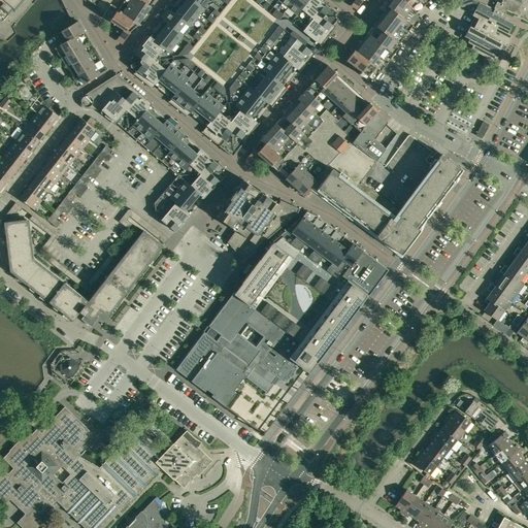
[(0,0),(0,1),(3,4),(1,7),(8,13),(12,8),(15,8),(18,5),(18,2),(20,0),(0,0)]
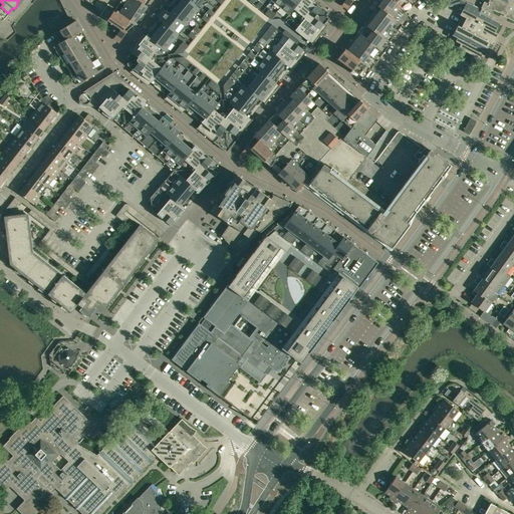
[(83,0),(93,6),(96,10),(96,11),(102,3),(101,2),(98,0),(83,0)]
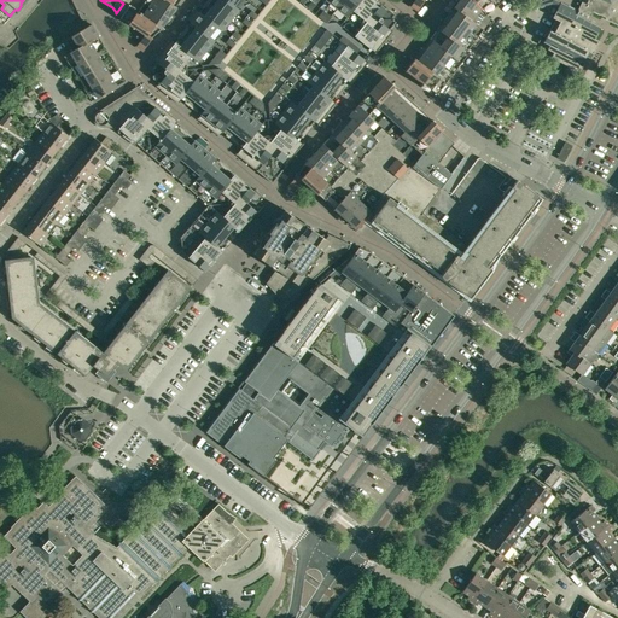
[(138,47),(138,48),(139,50),(141,51),(143,50),(144,50),(151,39),(159,30),(180,0),(145,0),(138,13),(123,4),(116,13),(120,18),(145,35),(138,45),(138,47)]
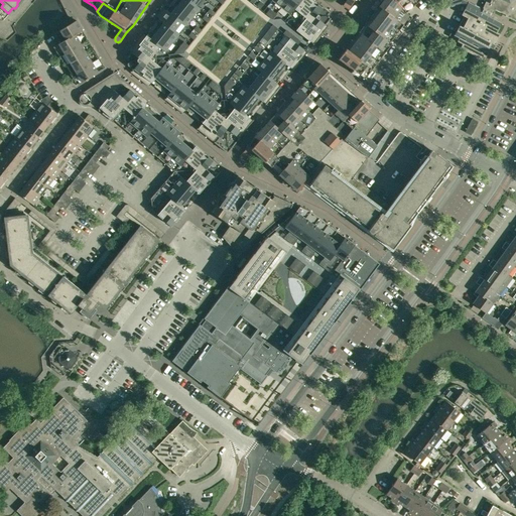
[(217,0),(257,0),(258,1),(309,41),(329,18),(328,17),(328,15),(329,14),(310,0),(174,0),(128,59),(129,60),(129,62),(128,63),(226,142),(227,141),(229,141),(303,49),(283,33),(283,34),(273,35),(273,34),(223,97),(172,56),(217,0)]
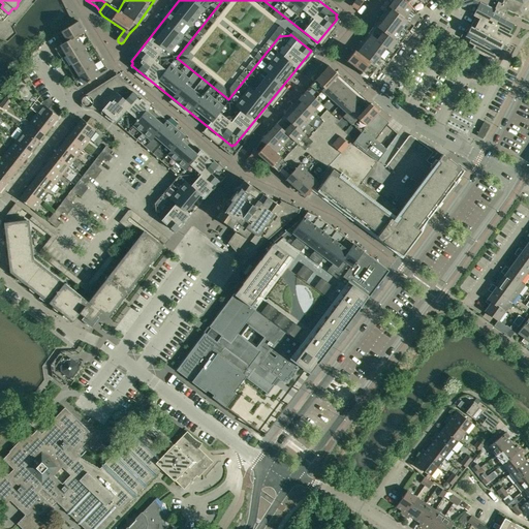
[(263,0),(222,0),(177,58),(228,99),(280,35),(280,36),(290,35),(290,34),(311,51),(316,44),(317,42),(265,1),(263,0)]
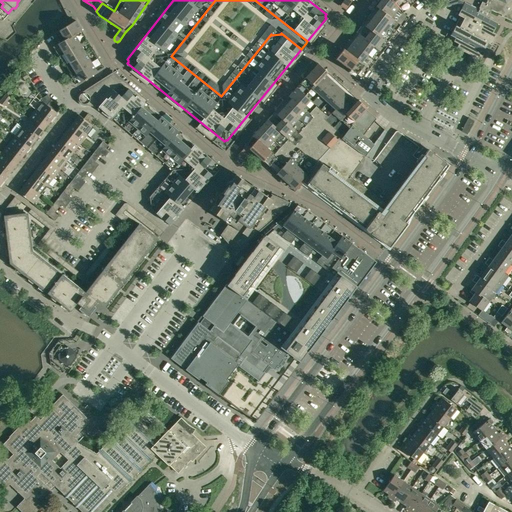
[(362,78),(375,61),(389,43),(387,42),(400,26),(402,27),(409,18),(403,13),(417,0),(380,0),(336,58),(348,68),(347,70),(348,71),(348,72),(355,76),(356,74),(362,78)]
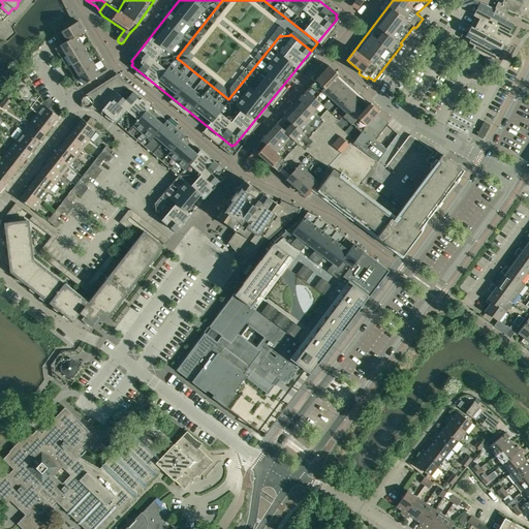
[(475,42),(471,49),(471,50),(486,57),(484,63),(493,67),(498,58),(495,56),(496,53),(497,54),(498,54),(498,53),(499,53),(501,49),(505,51),(509,42),(512,36),(508,34),(515,24),(496,14),(492,12),(492,8),(479,2),(475,0),(466,0),(464,0),(463,0),(455,0),(463,6),(472,4),(477,7),(473,16),(475,17),(466,35),(462,33),(462,34),(463,34),(461,37),(470,42),(470,41),(471,40),(475,42)]
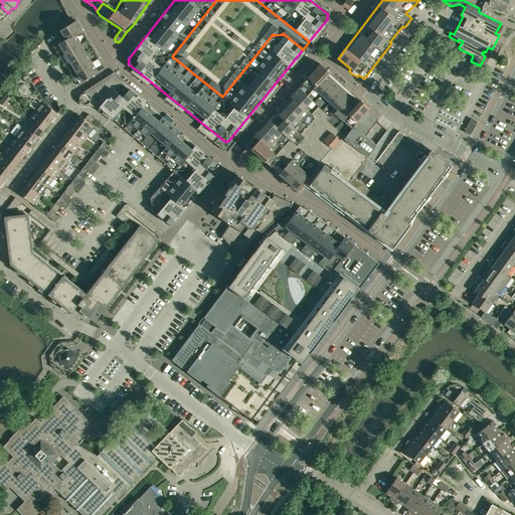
[(514,0),(483,0),(483,1),(485,2),(482,8),(492,13),(494,10),(502,14),(503,13),(505,14),(504,16),(514,21),(514,0)]
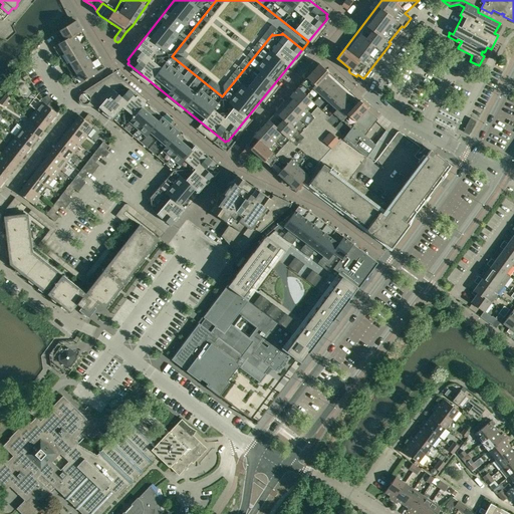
[(86,79),(104,68),(75,21),(54,34),(59,43),(52,47),(76,85),(84,80),(85,81),(87,80),(86,79)]
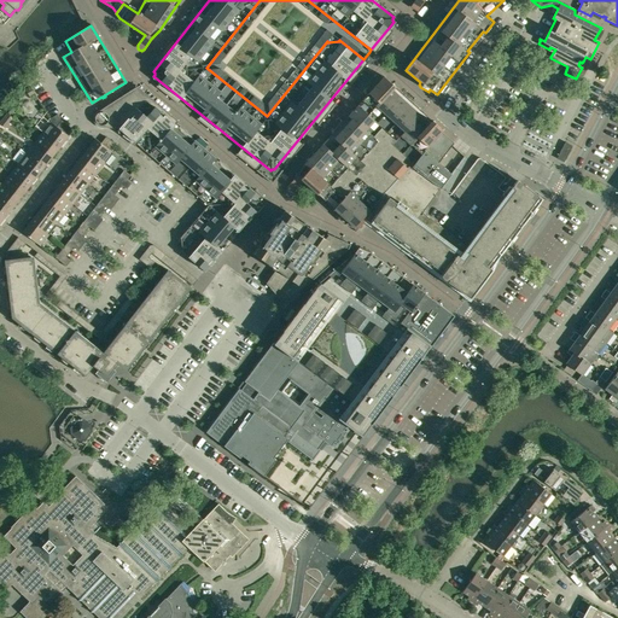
[(303,181),(313,190),(354,227),(355,226),(357,228),(366,220),(375,227),(439,275),(441,277),(443,280),(447,281),(470,298),(491,269),(490,268),(542,198),(535,193),(519,182),(470,249),(462,244),(423,214),(441,188),(452,175),(438,163),(454,144),(441,132),(443,130),(384,77),(356,108),(304,164),(298,175),(290,184),(290,185),(289,186),(290,187),(290,188),(291,190),(292,190),(293,190),(295,190),(296,188),(303,181)]
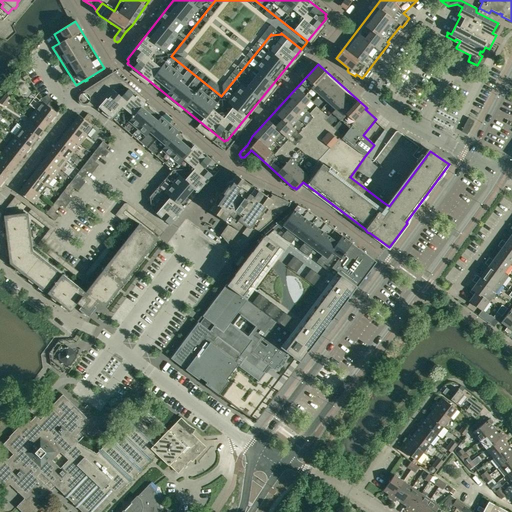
[(97,110),(101,113),(102,113),(108,118),(107,118),(109,120),(111,118),(113,119),(115,121),(172,170),(149,197),(150,198),(150,207),(150,208),(169,225),(217,169),(216,168),(216,166),(217,165),(158,114),(159,113),(149,105),(148,106),(145,103),(147,101),(147,102),(148,101),(114,72),(80,93),(80,94),(79,94),(78,95),(78,96),(78,97),(77,98),(77,99),(78,100),(78,101),(78,102),(79,103),(79,104),(80,104),(81,105),(82,105),(83,105),(84,106),(99,107),(97,108),(98,109),(97,110)]
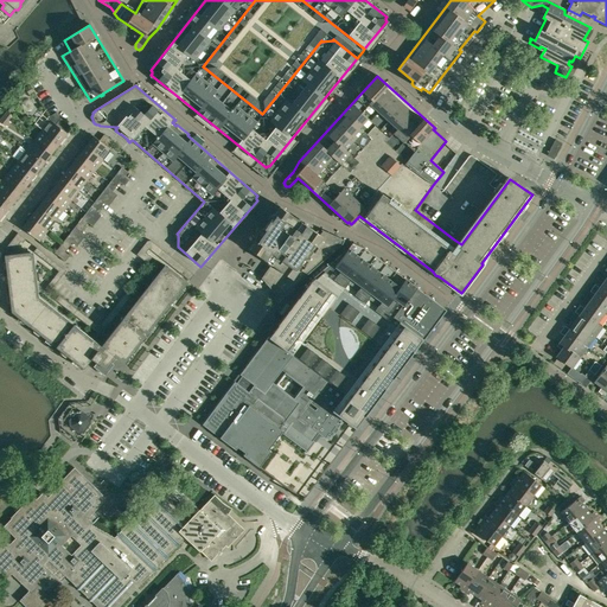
[(7,112),(2,117),(8,121),(13,116),(7,112)]
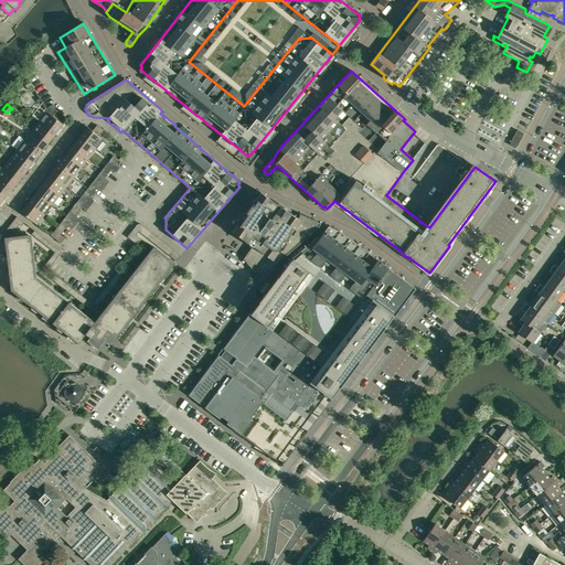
[(39,121),(55,134),(62,125),(66,119),(56,110),(52,116),(46,112),(39,121)]
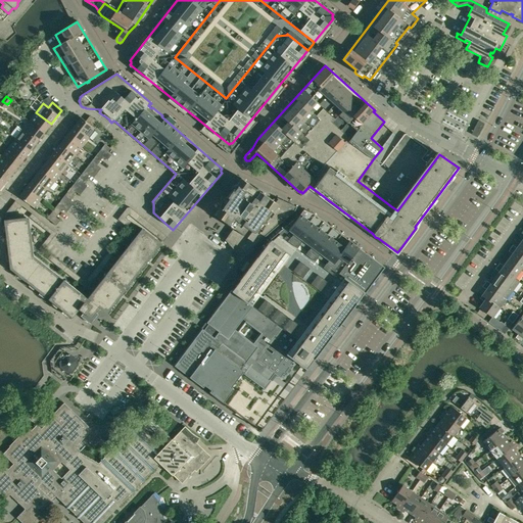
[(29,121),(44,133),(51,124),(36,112),(29,121)]
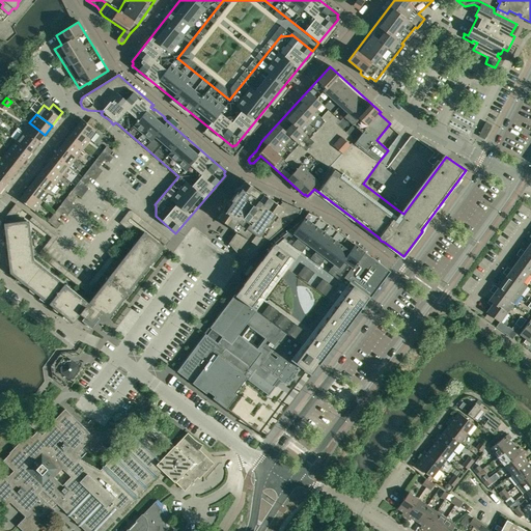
[(81,119),(74,129),(89,140),(96,132),(101,126),(90,118),(86,123),(81,119)]
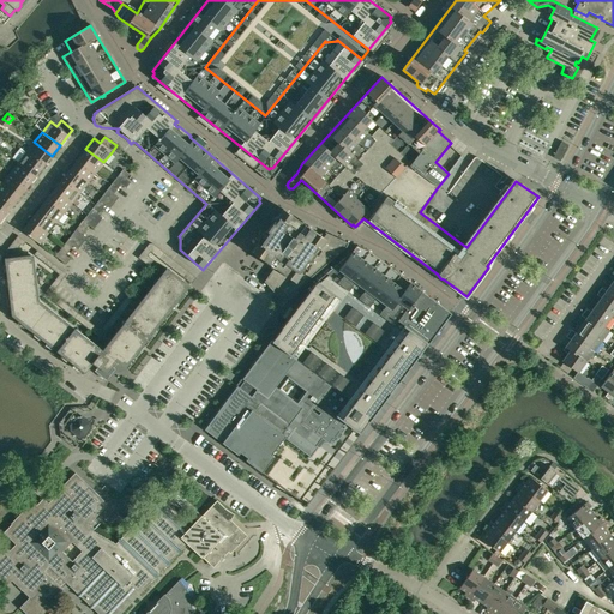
[(43,167),(52,156),(34,142),(26,152),(43,167)]
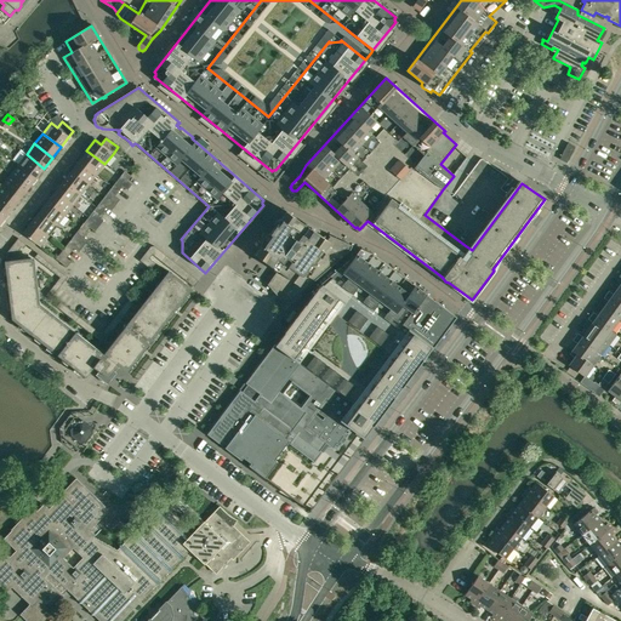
[(568,143),(560,158),(564,160),(568,161),(570,157),(575,147),(568,143)]
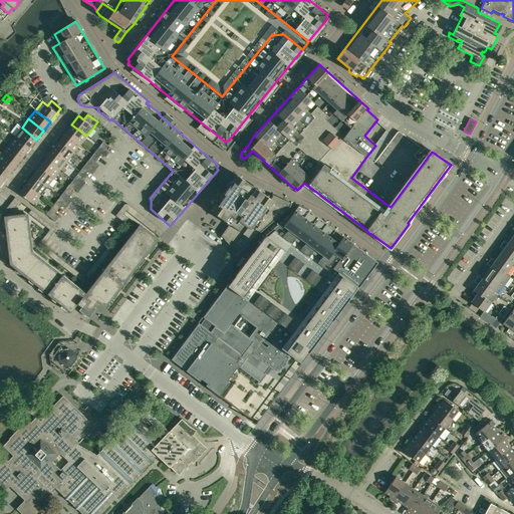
[(80,145),(86,136),(71,124),(65,133),(80,145)]
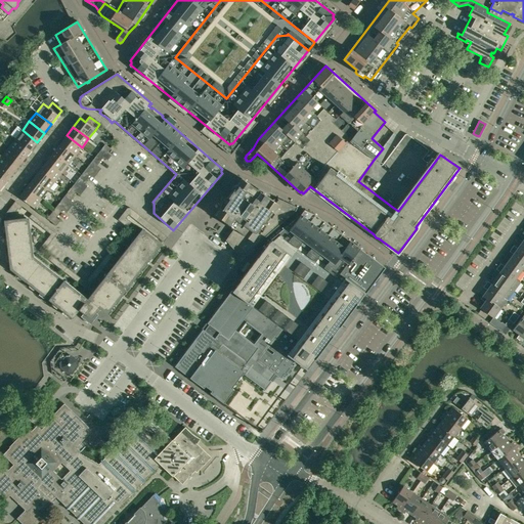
[(23,130),(15,139),(30,150),(37,142),(23,130)]
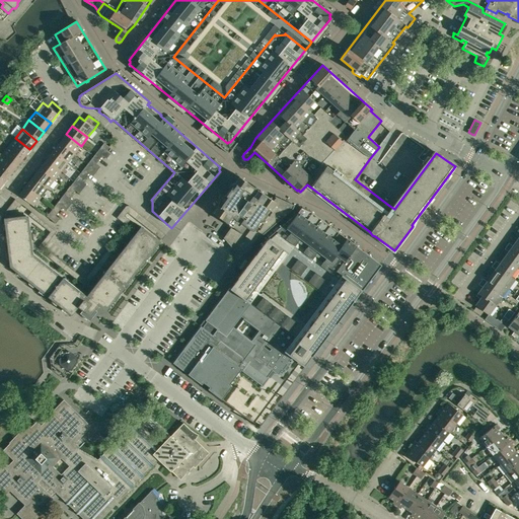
[(81,146),(66,134),(59,143),(74,154),(81,146)]
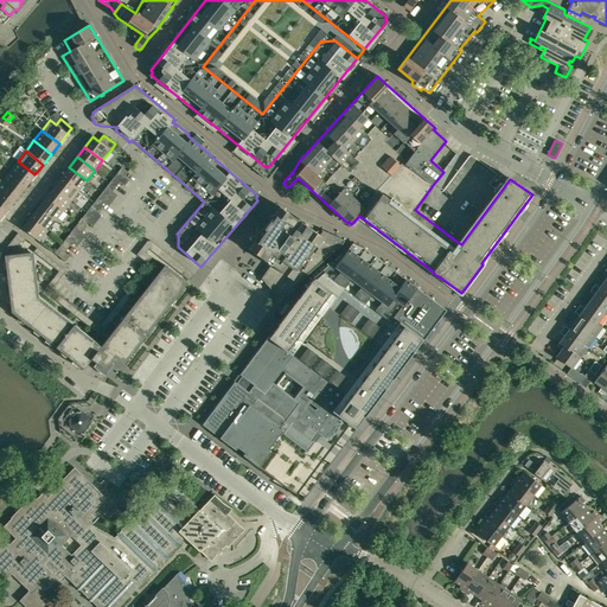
[(27,185),(34,174),(18,161),(10,171),(27,185)]
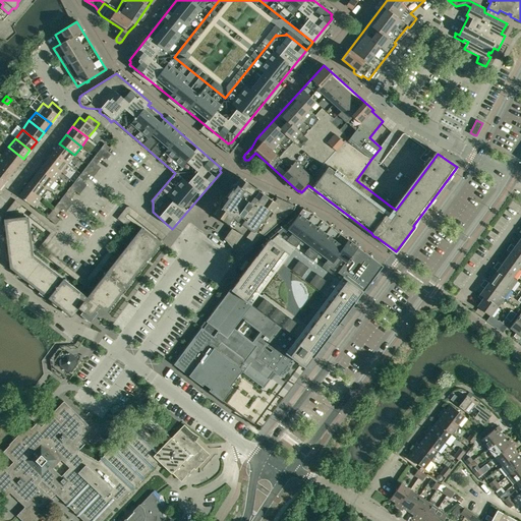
[(59,143),(52,152),(67,164),(74,155),(59,143)]
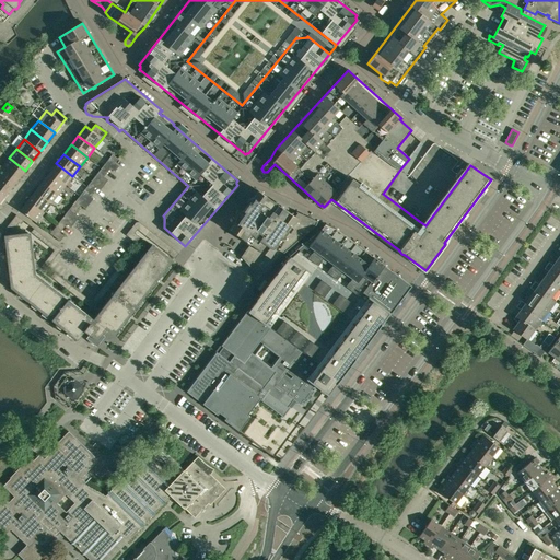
[(9,158),(1,167),(18,179),(25,171),(9,158)]
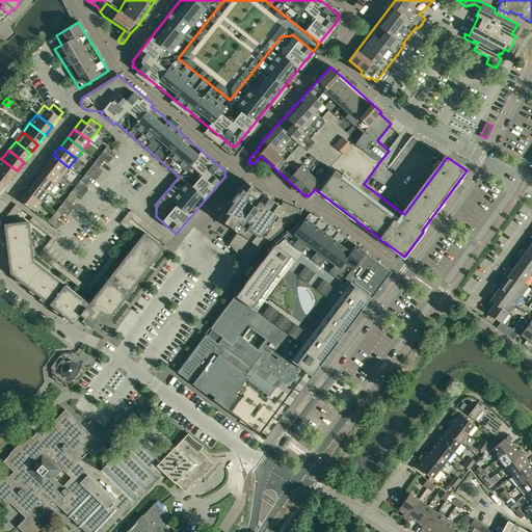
[(62,177),(69,167),(53,155),(47,164),(62,177)]
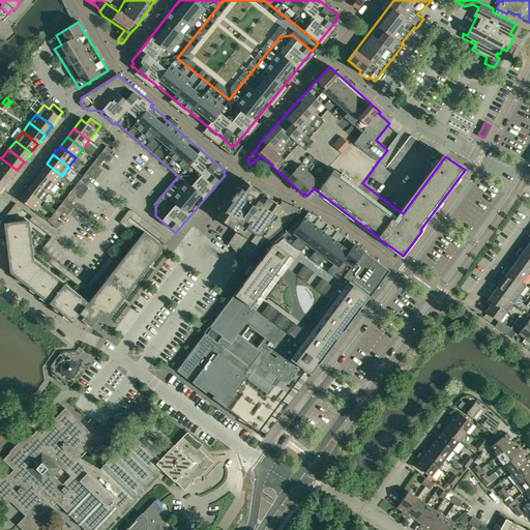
[(96,159),(101,164),(105,158),(99,155),(96,159)]
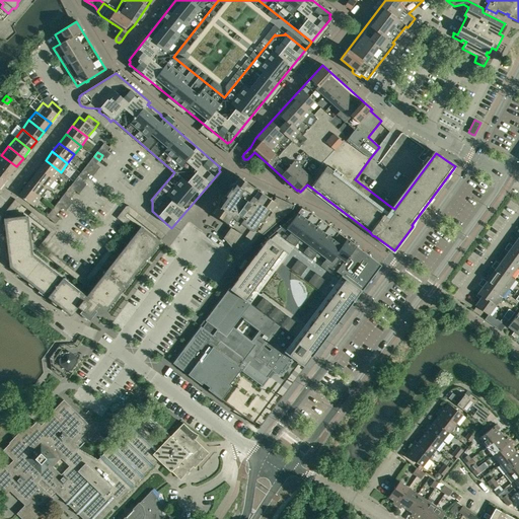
[(16,166),(1,155),(0,156),(0,167),(9,175),(16,166)]
